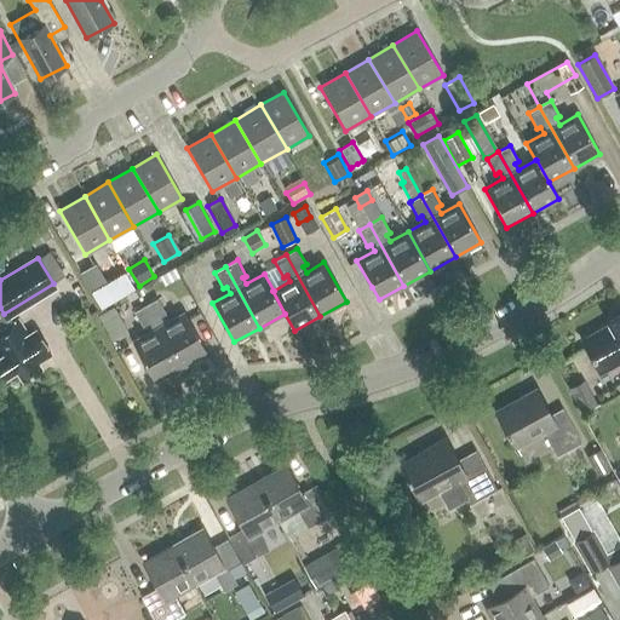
[(107,283),(91,293),(101,310),(135,291),(125,274),(107,283)]
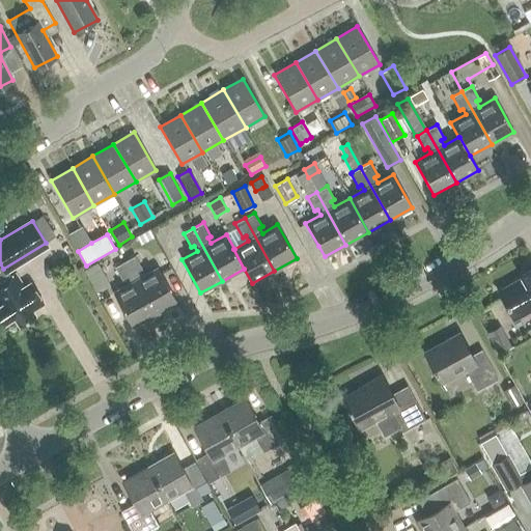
[(135,256),(124,261),(155,314),(176,302),(158,269),(142,277),(139,272),(142,270),(135,256)]
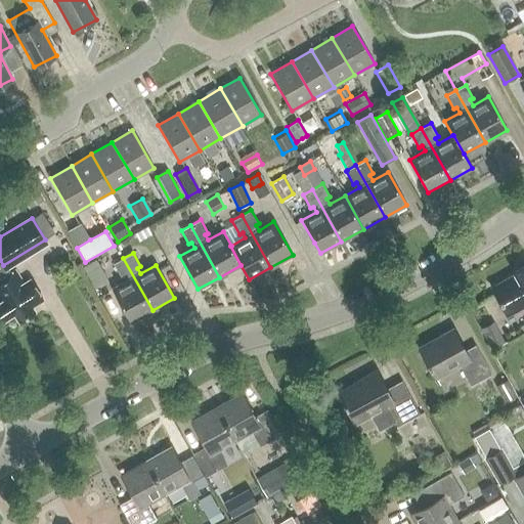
[(97,258),(87,263),(96,280),(106,275),(97,258)]
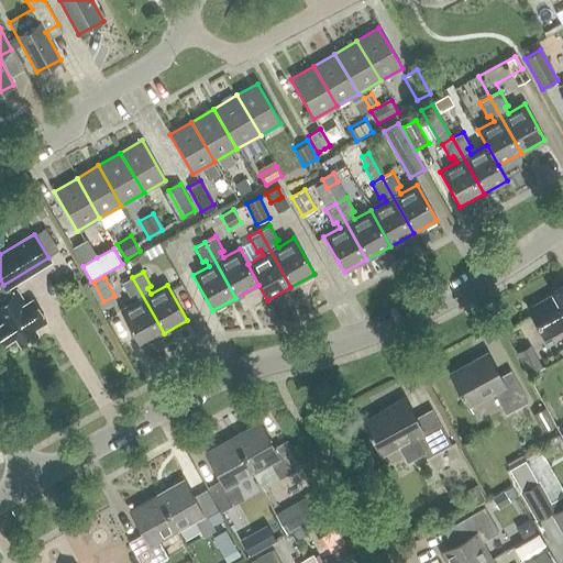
[(140,346),(164,333),(132,277),(122,283),(130,298),(133,296),(136,301),(120,311),(140,346)]
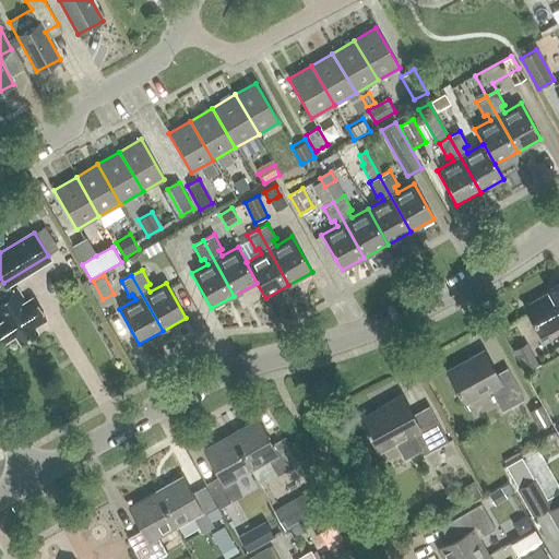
[(558,325),(558,285),(548,292),(549,294),(525,308),(542,336),(558,325)]
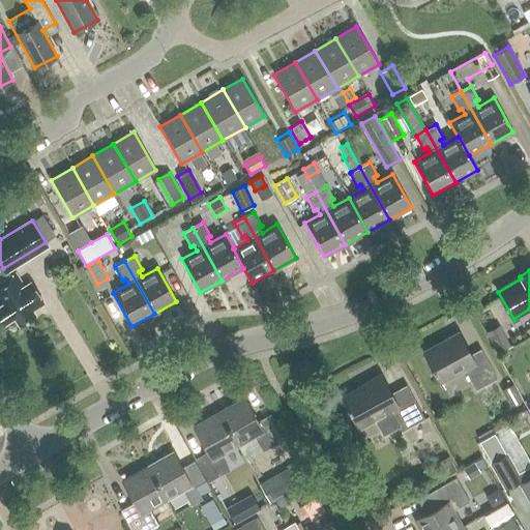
[(0,317),(4,324),(13,318),(19,326),(35,316),(32,311),(43,303),(30,283),(23,287),(15,273),(0,283),(0,304),(2,308),(0,310),(0,317)]
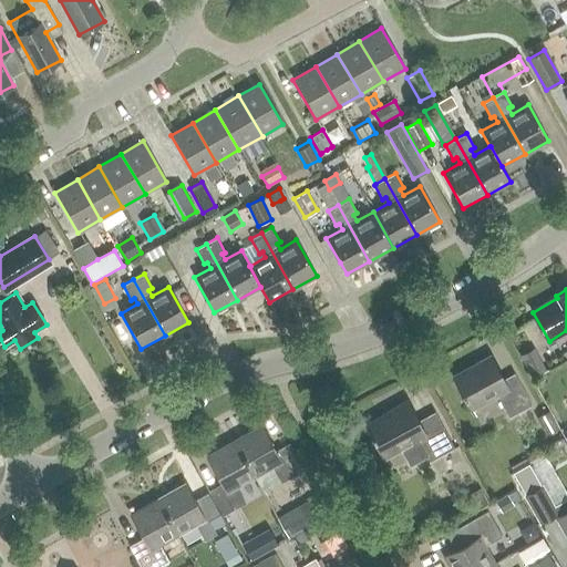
[(522,358),(533,378),(545,371),(534,351),(522,358)]
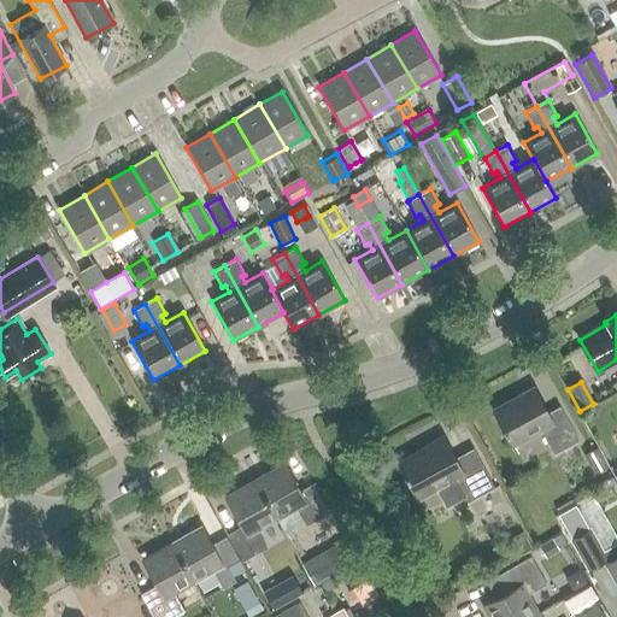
[(541,430),(553,454),(579,441),(559,407),(547,413),(533,388),(493,410),(512,445),(541,430)]
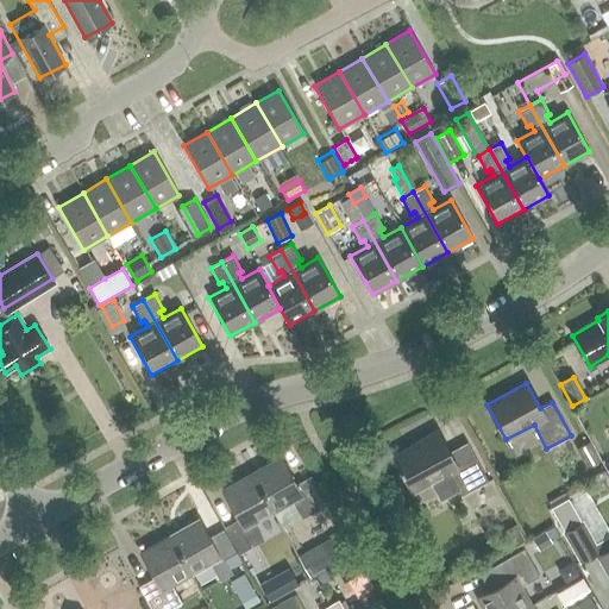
[(413,491),(431,482),(440,500),(458,490),(462,495),(488,481),(466,443),(449,452),(437,432),(421,440),(422,443),(394,458),(413,491)]
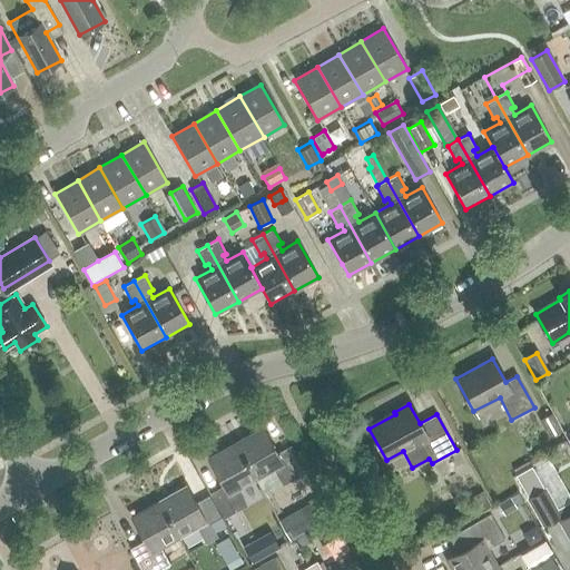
[(539,420),(549,436),(561,430),(552,413),(539,420)]
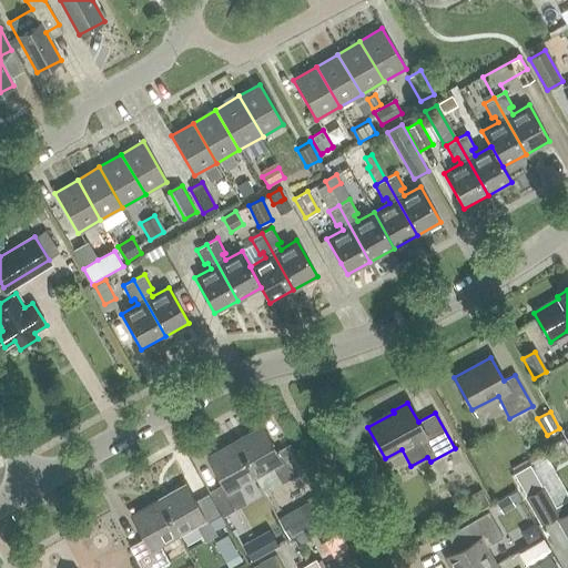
[(261,426),(234,442),(254,477),(272,467),(282,484),(304,470),(290,444),(275,453),(261,426)]
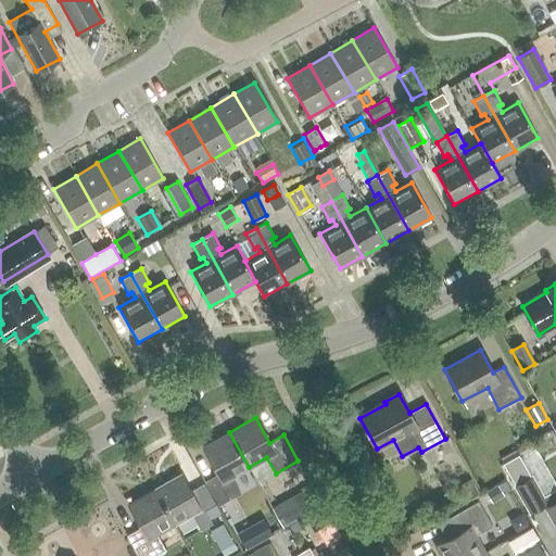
[(240,493),(230,477),(249,467),(229,432),(202,446),(218,476),(205,483),(217,506),(240,493)]
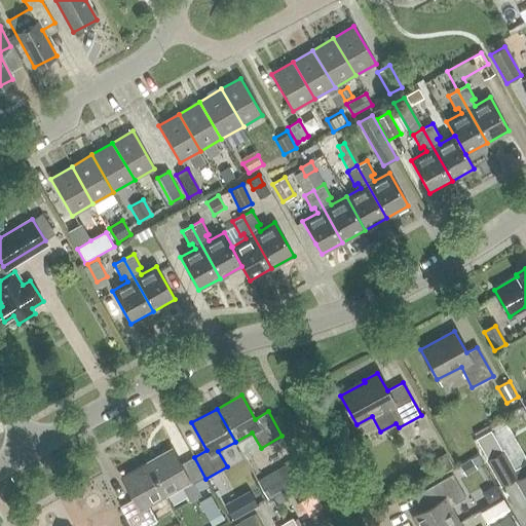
[(501,485),(515,478),(525,497),(525,463),(513,472),(489,430),(475,440),(501,485)]
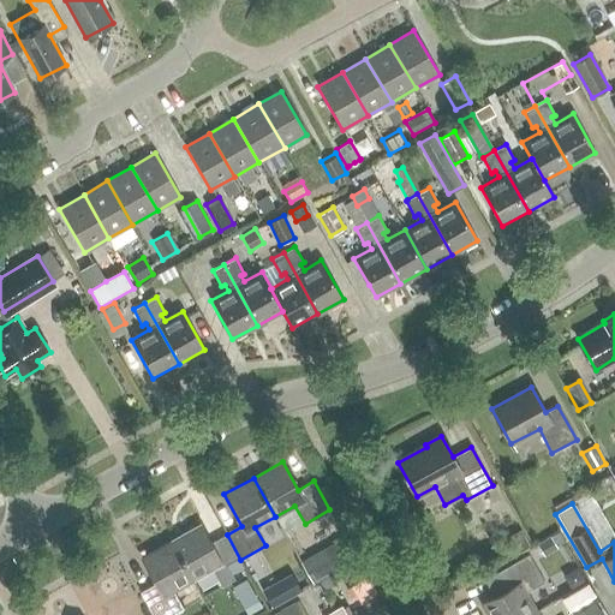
[(236,579),(227,565),(238,559),(226,536),(210,543),(199,524),(171,541),(192,579),(212,568),(222,586),(236,579)]
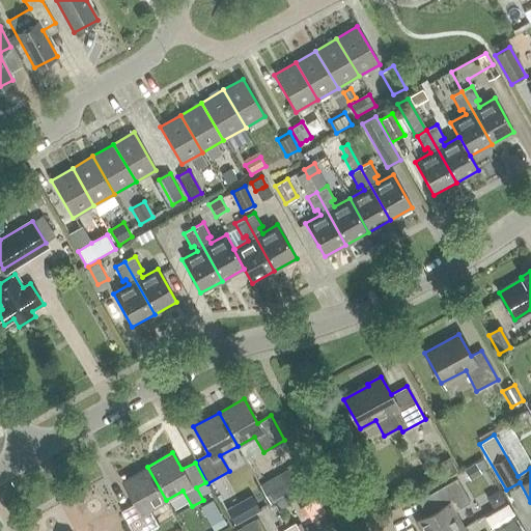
[(449,458),(437,465),(445,480),(458,472),(449,458)]
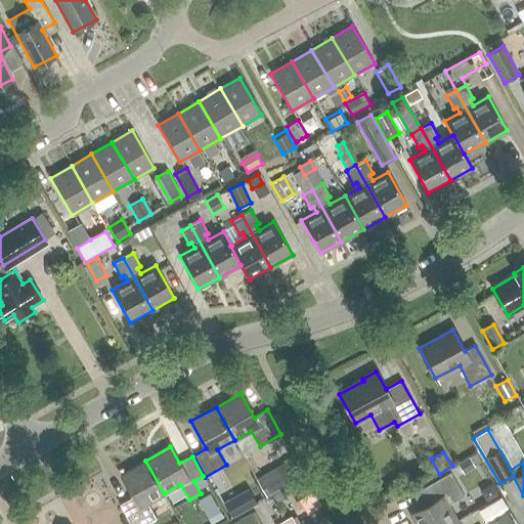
[(469,456),(457,464),(464,474),(475,467),(474,465),(469,457),(469,456)]
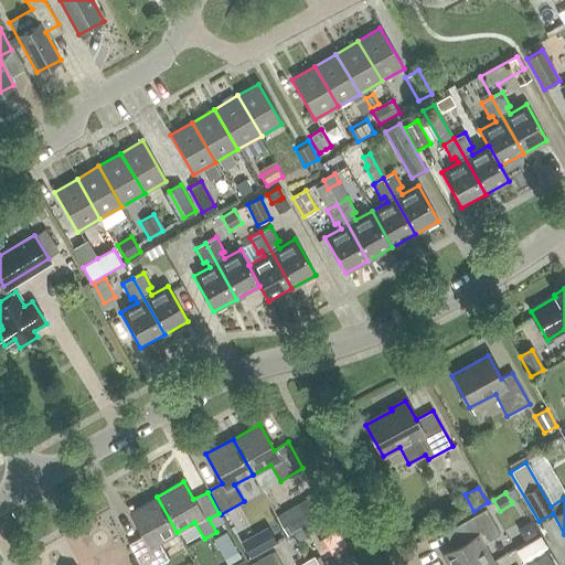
[(309,524),(318,519),(328,513),(319,498),(317,493),(298,504),(309,524)]
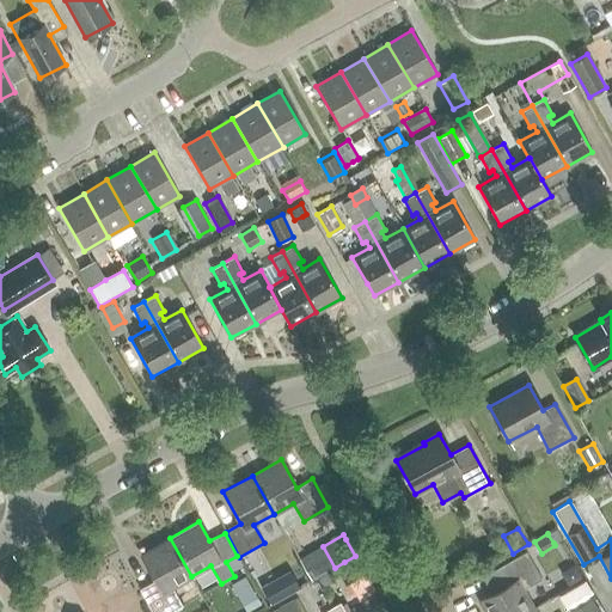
[(172,588),(191,576),(170,538),(140,555),(155,581),(140,589),(152,611),(170,611),(182,606),(172,588)]
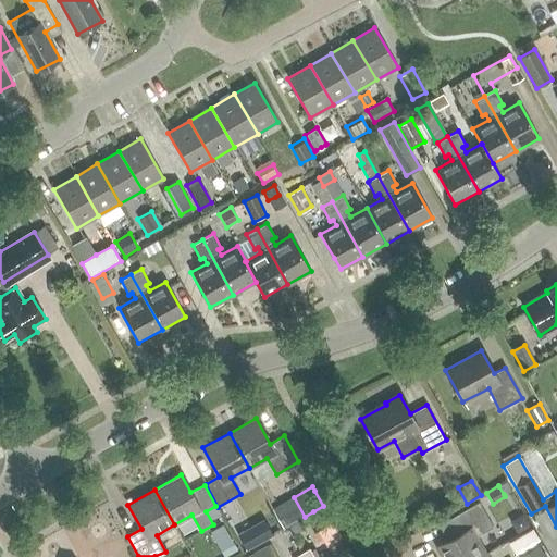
[(435,547),(440,556),(480,556),(485,554),(475,537),(493,528),(479,503),(438,525),(447,541),(435,547)]
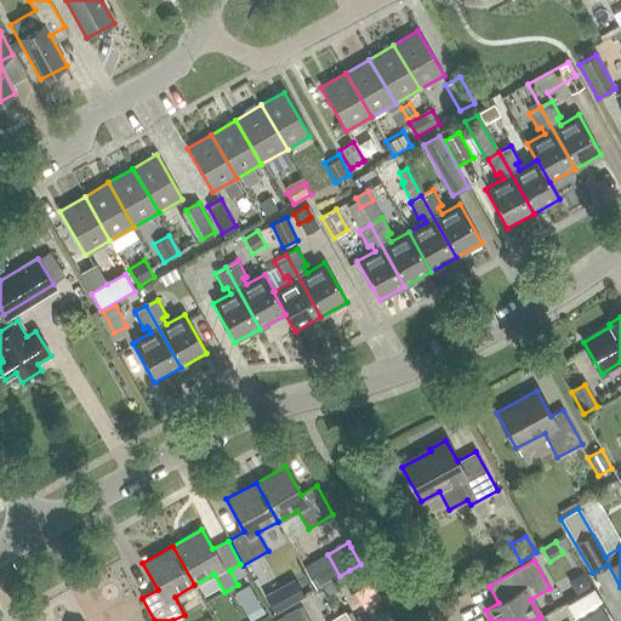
[(374,580),(354,591),(363,608),(382,597),(374,580)]
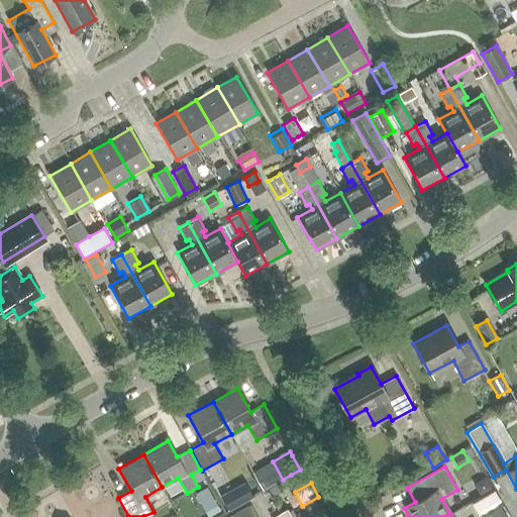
[(229,511),(241,504),(233,489),(221,496),(229,511)]
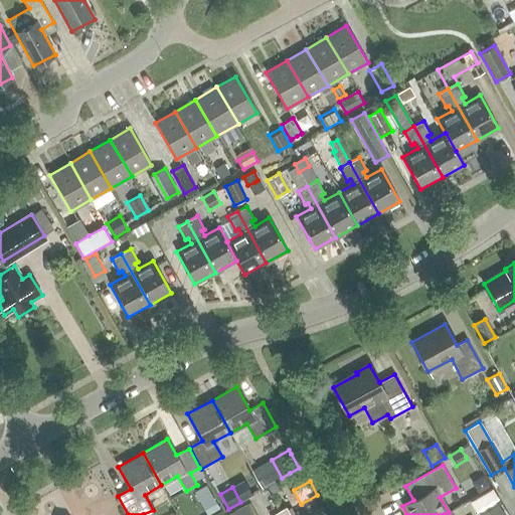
[(475,511),(498,498),(492,488),(469,501),(475,511)]
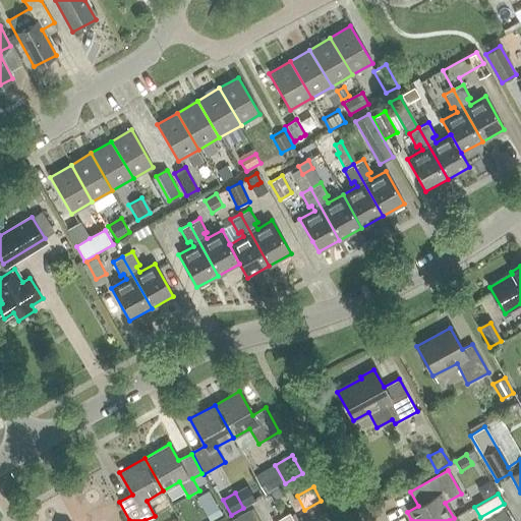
[(222,514),(217,505),(205,512),(210,520),(222,514)]
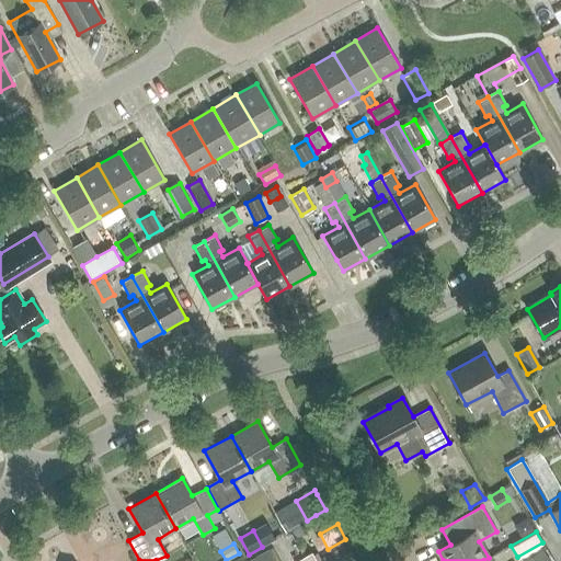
[(272,549),(251,556),(252,560),(274,560),(276,560),(272,549)]
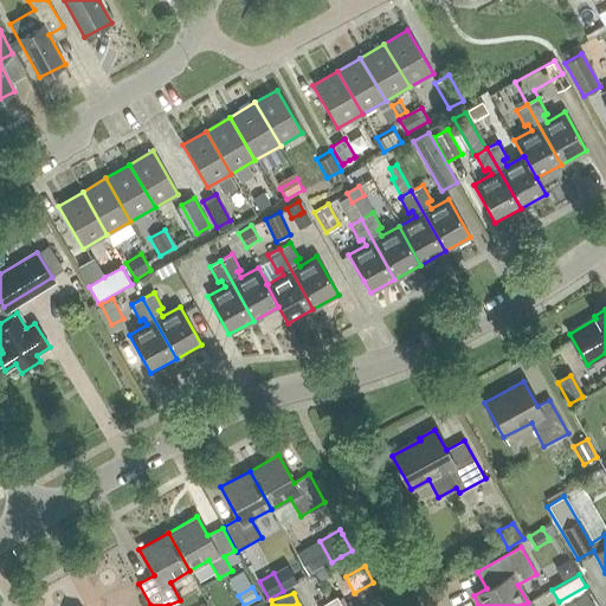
[(593,605),(586,593),(562,605),(593,605)]
